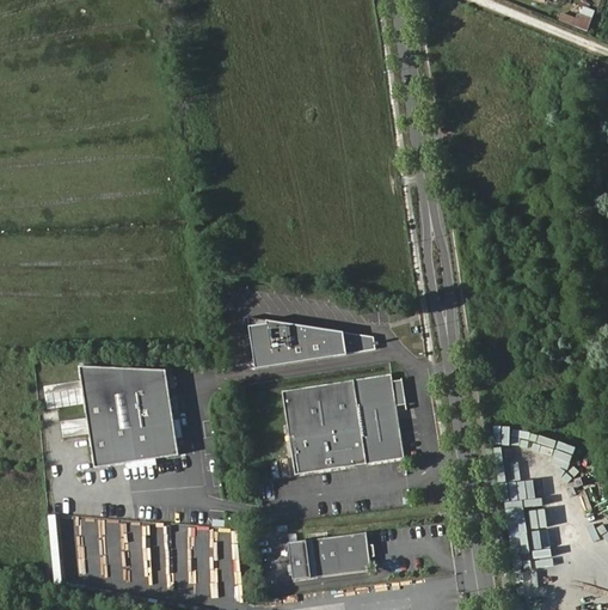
[(584,29),(588,17),(577,12),(576,18),(558,11),(556,18),(584,29)]
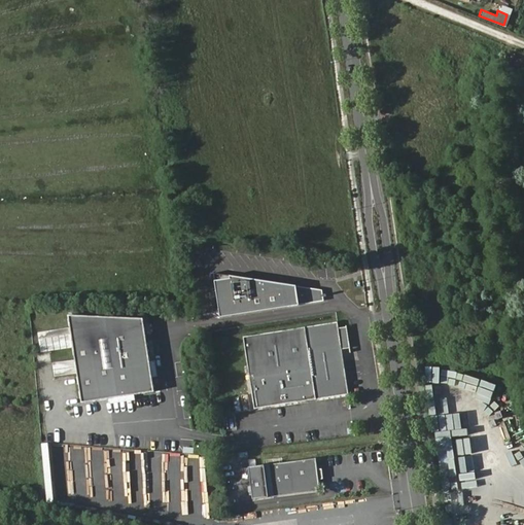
[(229,276),(214,278),(218,315),(321,298),(318,288),(228,273),(229,276)]
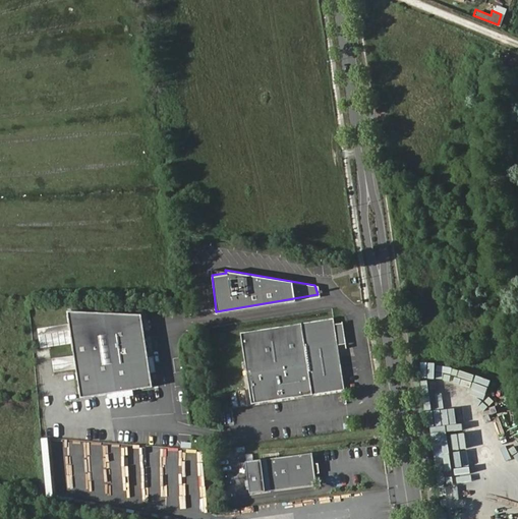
[(153,386),(140,313),(67,310),(81,398),(153,386)]
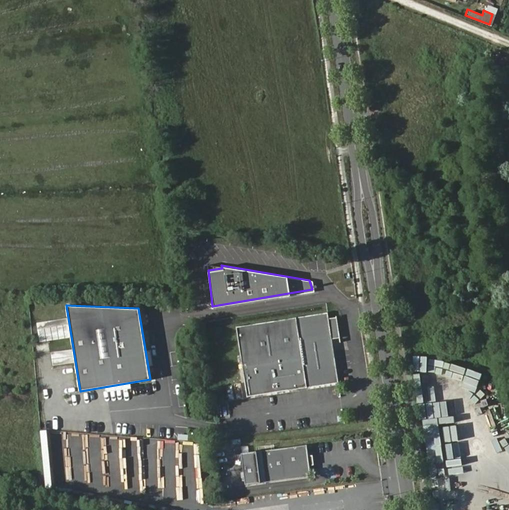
[(336,390),(329,346),(337,345),(334,325),(326,326),(325,320),(234,334),(245,404),(336,390)]
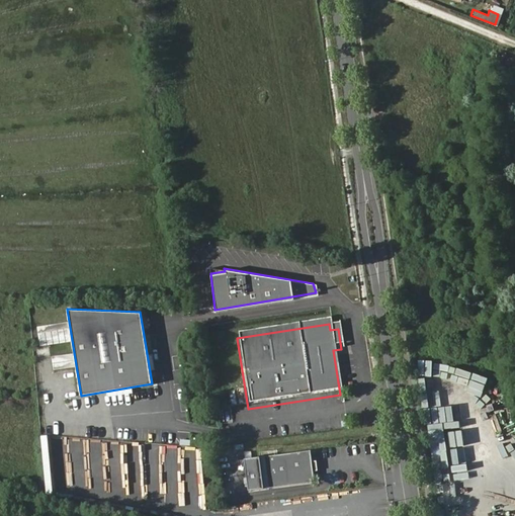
[(71,352),(49,354),(51,367),(73,365),(71,352)]
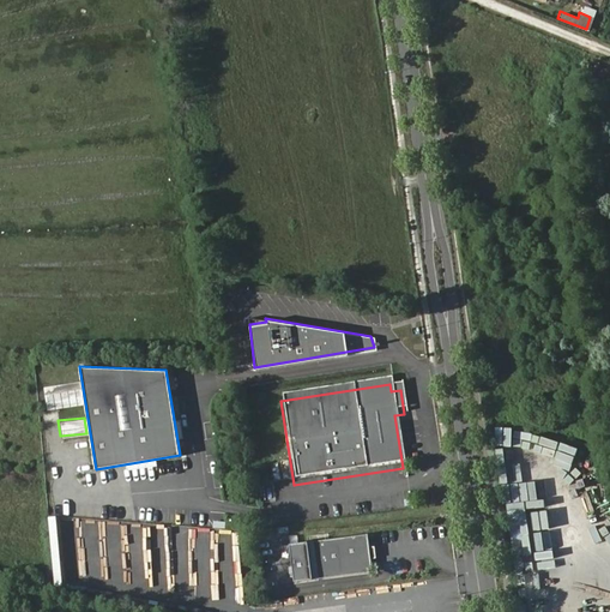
[(364,543),(306,551),(310,588),(369,580),(368,568),(367,556),(364,543)]
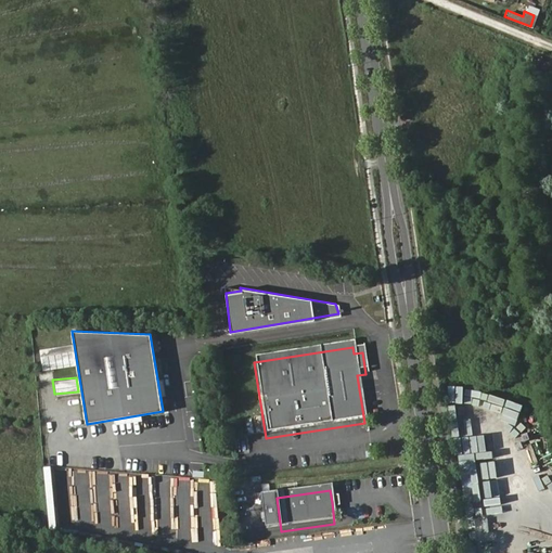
[(259,491),(252,491),(254,504),(260,503),(259,491)]
